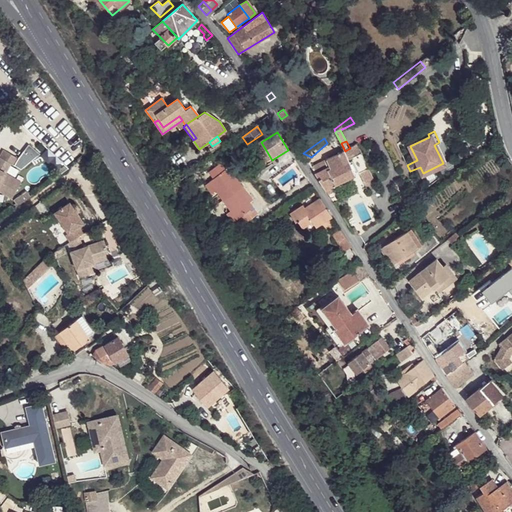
[(272,160),(261,142),(255,146),(268,167),(273,163),(272,160)]
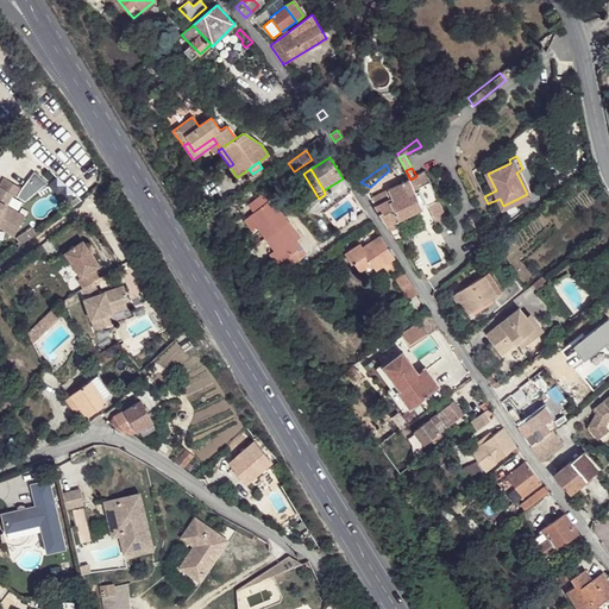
[(0,228),(14,237),(25,218),(7,206),(13,196),(25,202),(48,184),(33,174),(23,189),(4,179),(0,186),(0,228)]
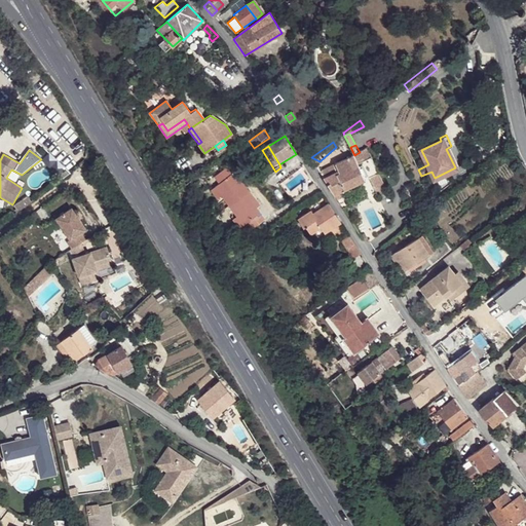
[(334,194),(343,210),(378,192),(360,152),(354,155),(359,163),(366,180),(334,194)]
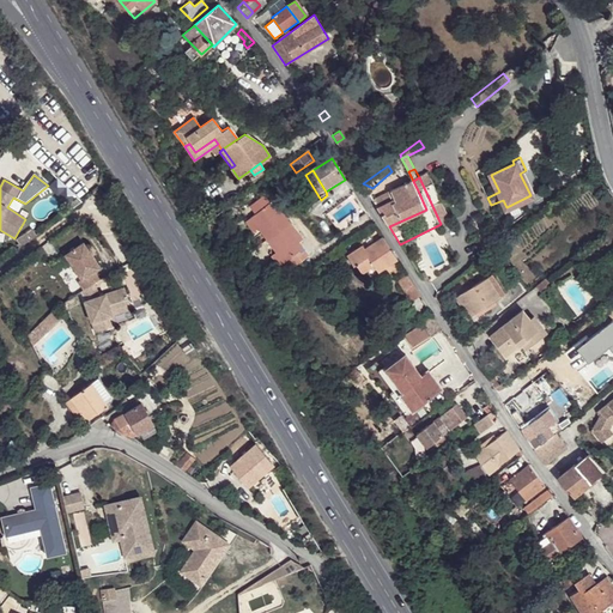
[(377,206),(378,210),(418,190),(413,181),(372,200),(377,206)]
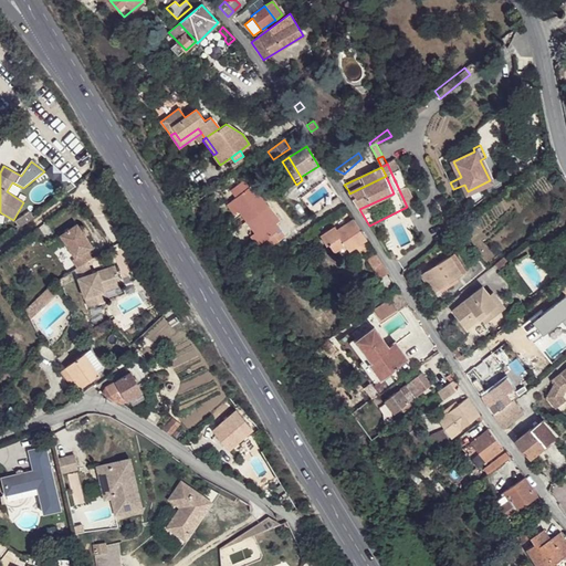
[(349,194),(359,209),(394,194),(386,176),(349,194)]
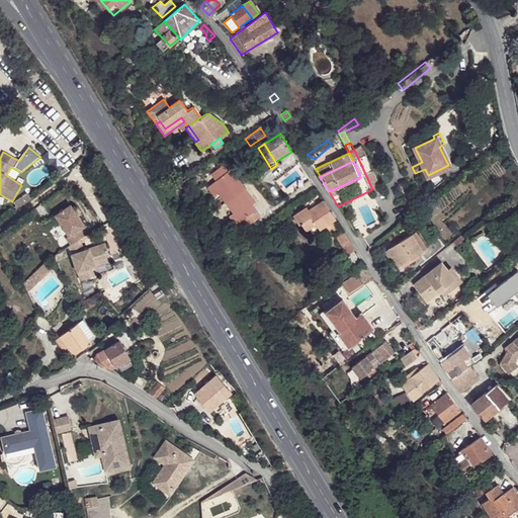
[(209,174),(214,181),(228,171),(223,165),(209,174)]
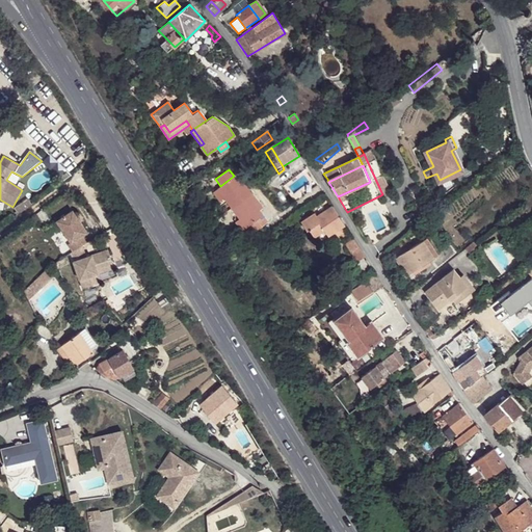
[(456,171),(440,180),(444,187),(460,179),(456,171)]
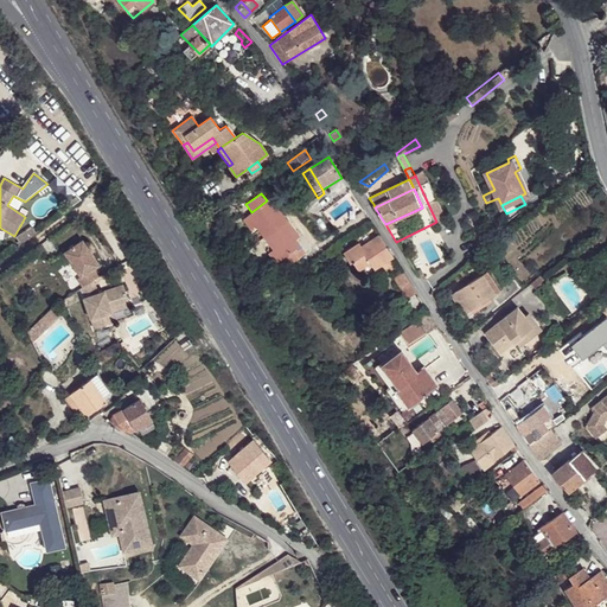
[(263,238),(287,221),(279,209),(275,211),(272,208),(267,200),(251,212),(247,216),(255,227),(263,238)]
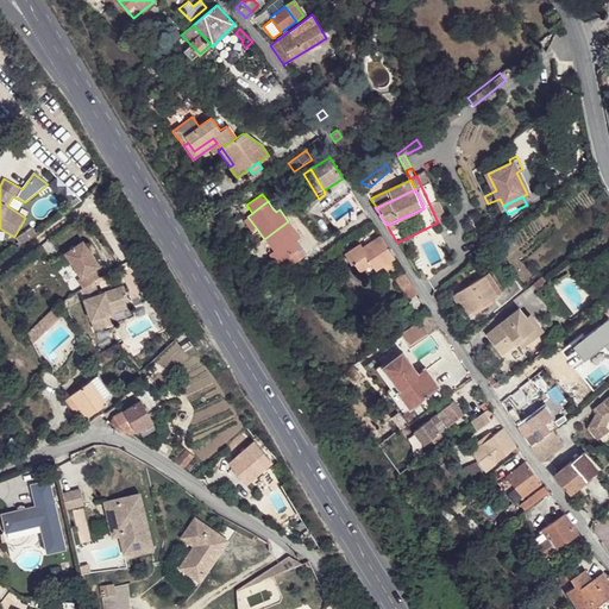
[(251,231),(256,227),(248,217),(243,220),(251,231)]
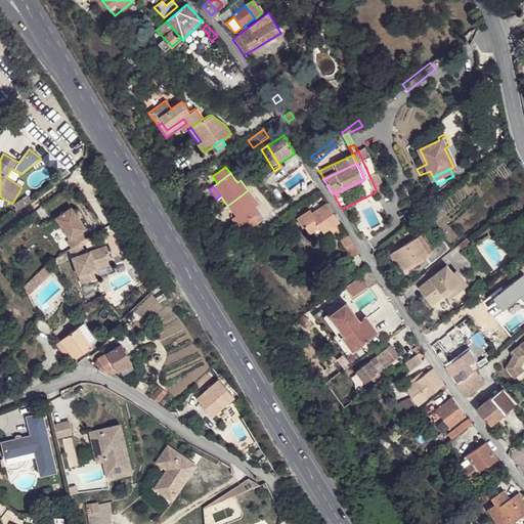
[(256,200),(248,190),(227,206),(234,216),(242,224),(246,221),(251,227),(264,218),(255,207),(252,203),(256,200)]
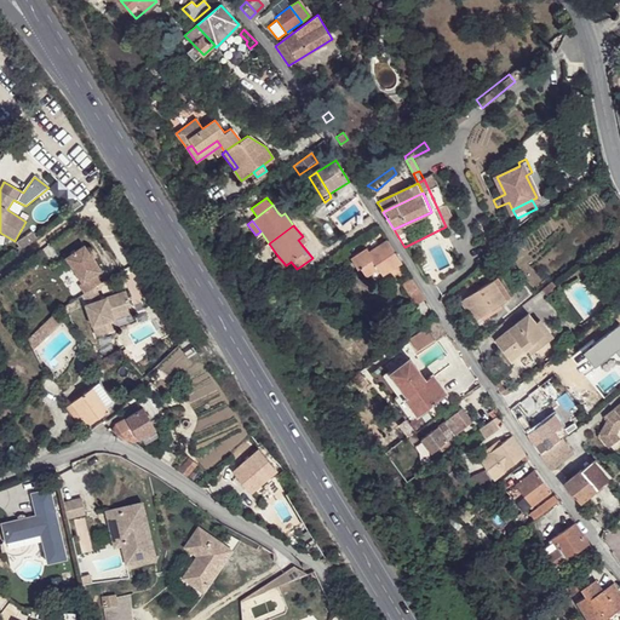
[(24,237),(29,244),(38,237),(33,231),(24,237)]
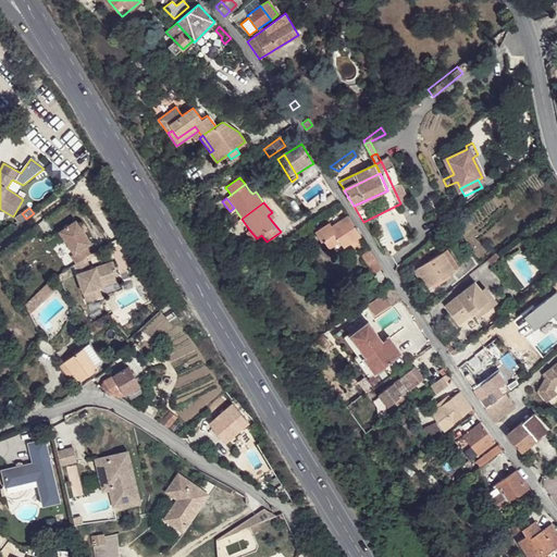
[(14,219),(19,224),(26,219),(22,213),(14,219)]
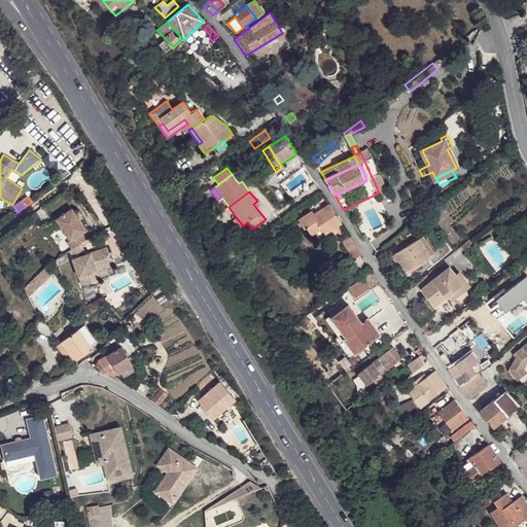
[(342,223),(329,205),(312,216),(320,230),(324,235),(342,223)]
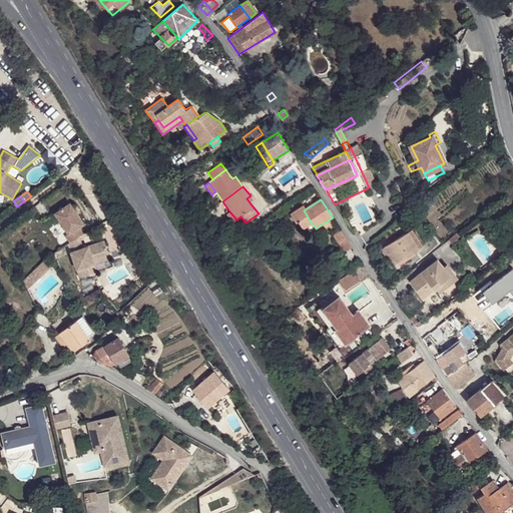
[(67,203),(51,214),(56,221),(53,223),(67,242),(77,235),(80,233),(76,227),(81,223),(67,203)]
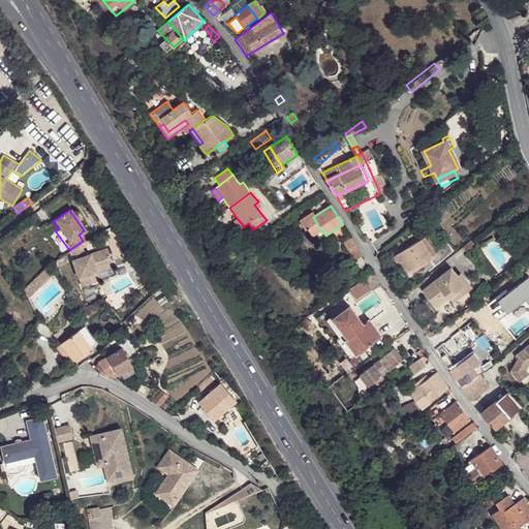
[(311,214),(298,222),(304,232),(306,230),(311,238),(315,235),(321,230),(313,217),(311,214)]
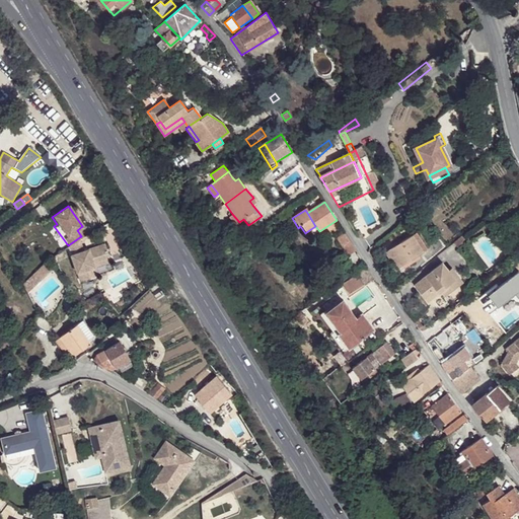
[(235,225),(239,222),(232,214),(228,217),(235,225)]
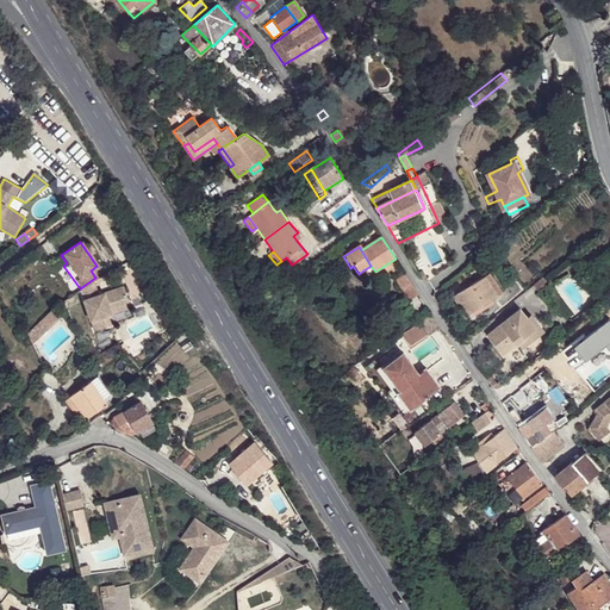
[(402,268),(396,259),(375,272),(380,281),(402,268)]
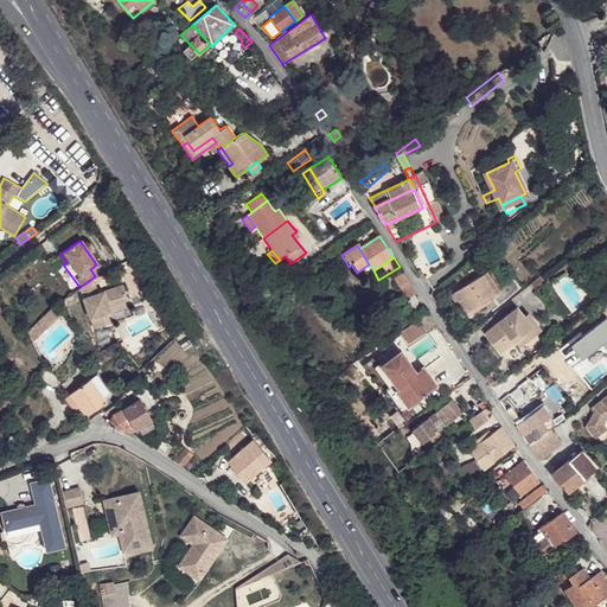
[(365,275),(374,270),(369,264),(362,269),(365,275)]
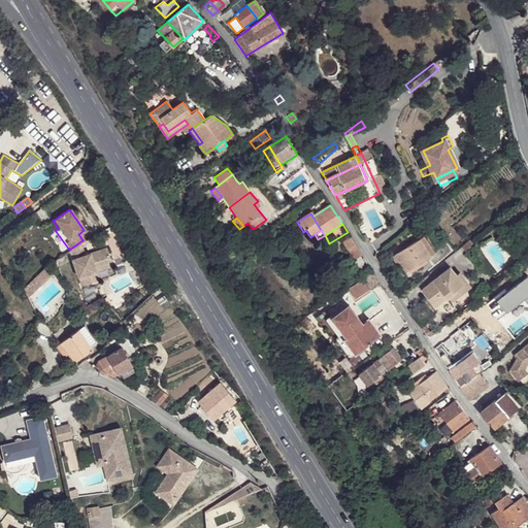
[(480,230),(471,237),(475,242),(484,235),(480,230)]
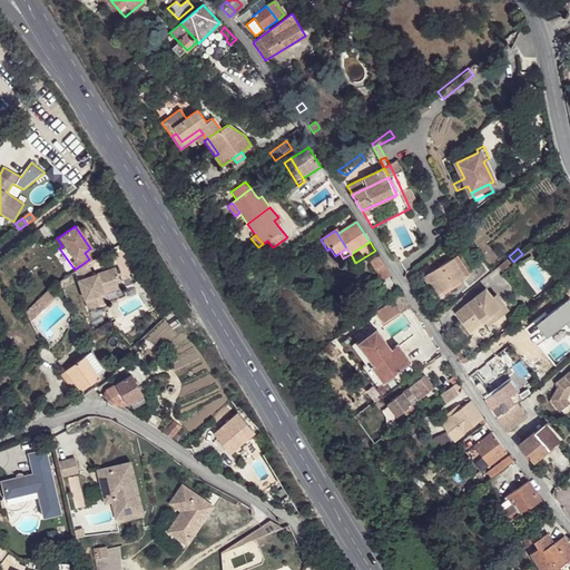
[(392,277),(377,254),(367,259),(383,283),(392,277)]
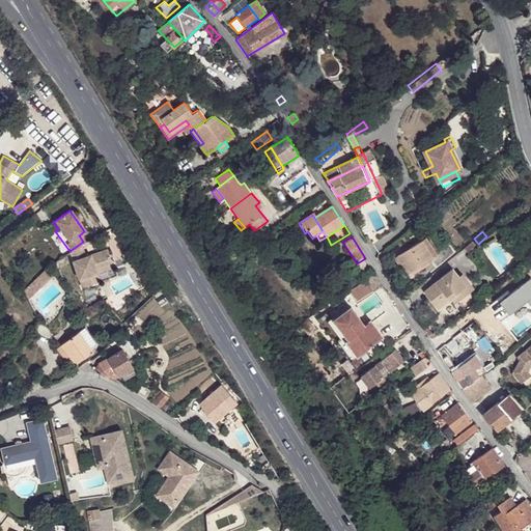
[(422,241),(397,257),(408,274),(434,258),(436,256),(424,239),(422,241)]
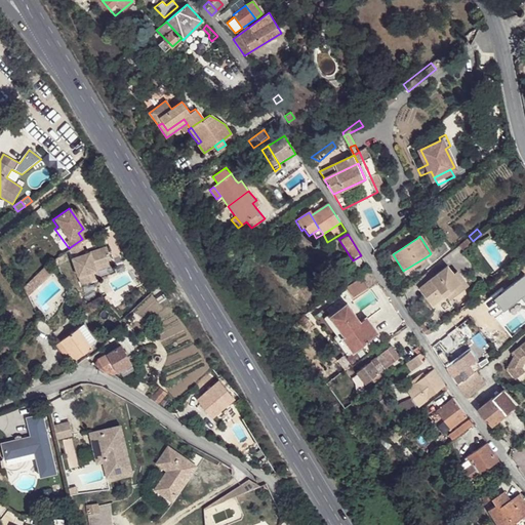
[(79,241),(69,248),(72,256),(84,252),(79,241)]
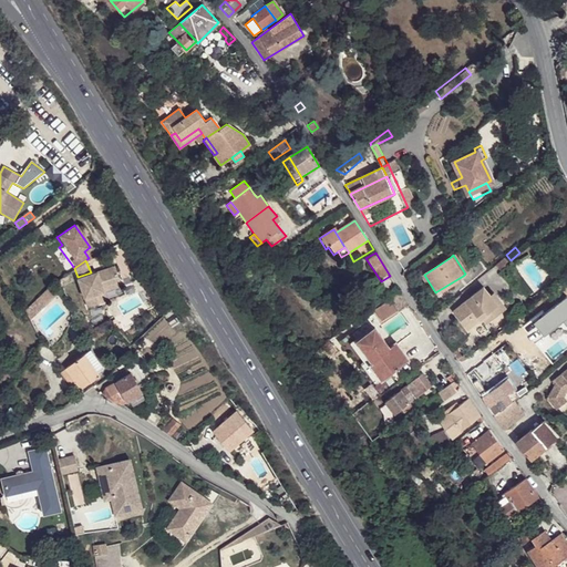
[(91,272),(78,277),(88,305),(102,300),(99,287),(120,280),(115,265),(91,272)]
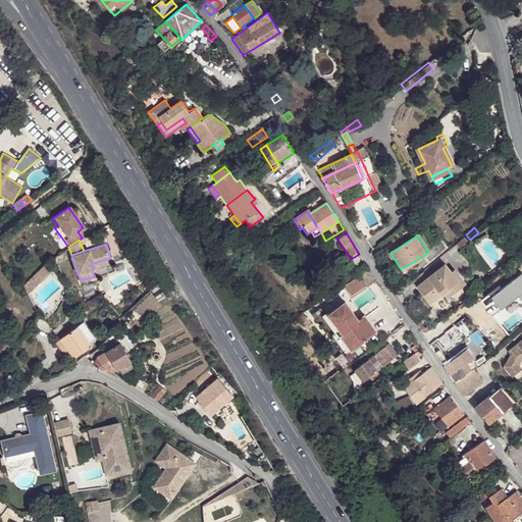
[(91,264),(94,276),(98,275),(96,267),(111,262),(110,258),(91,264)]
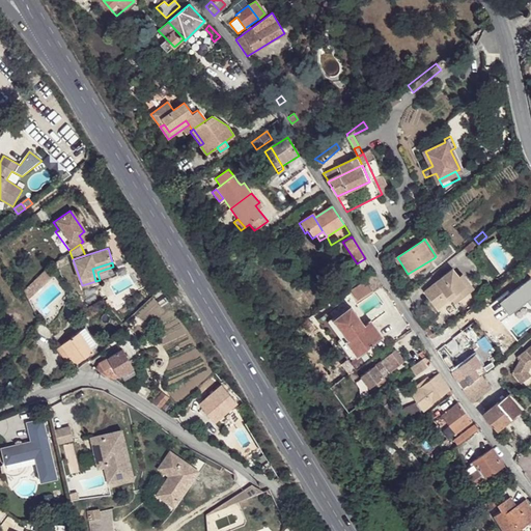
[(466,284),(458,275),(452,267),(423,288),(437,307),(450,296),(466,284)]
